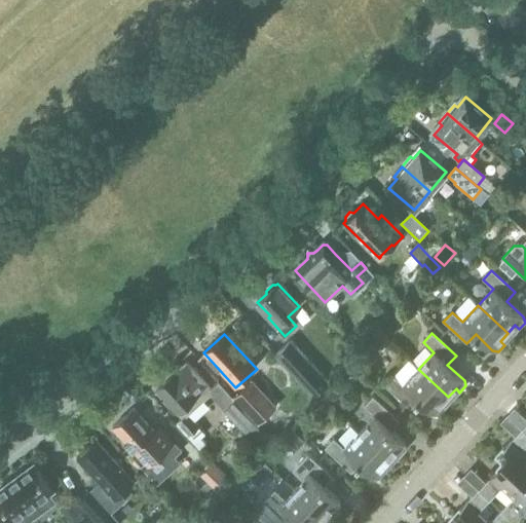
[(328,384),(290,342),(275,356),(313,397),(328,384)]
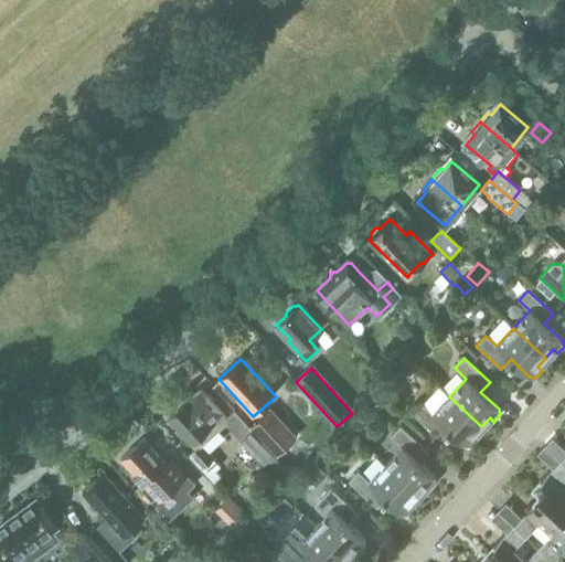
[(179,410),(169,420),(192,444),(198,451),(191,456),(189,458),(201,472),(214,486),(221,479),(215,474),(221,469),(215,463),(213,460),(202,447),(226,425),(228,423),(225,421),(200,392),(191,400),(190,399),(188,402),(185,400),(177,407),(179,410)]
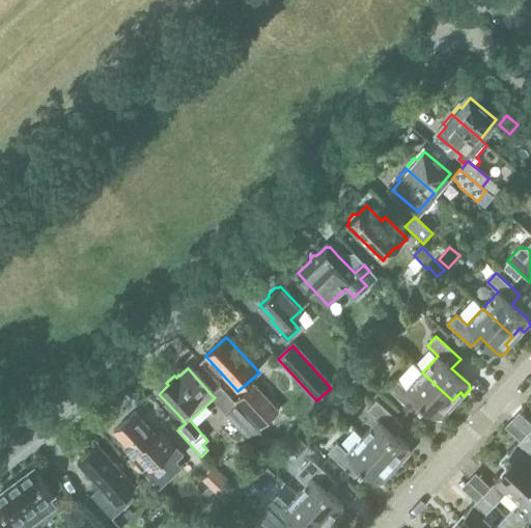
[(452,400),(422,372),(407,389),(396,379),(388,388),(412,411),(420,401),(437,417),(443,419),(449,412),(445,409),(452,400)]
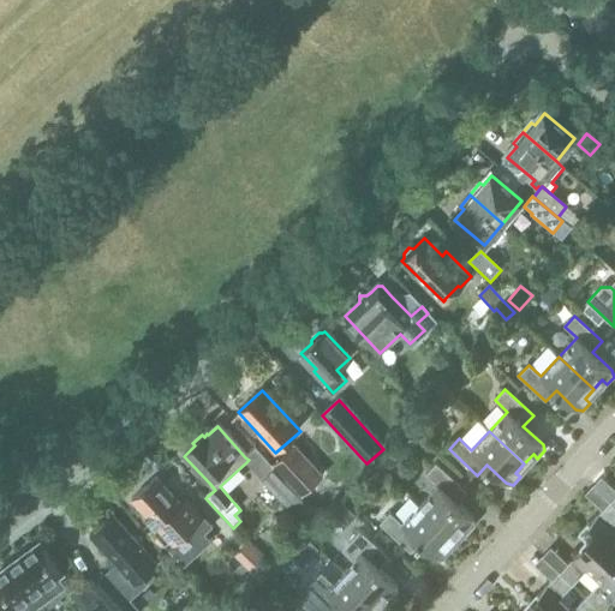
[(294,445),(273,466),(303,498),(324,478),(294,445)]
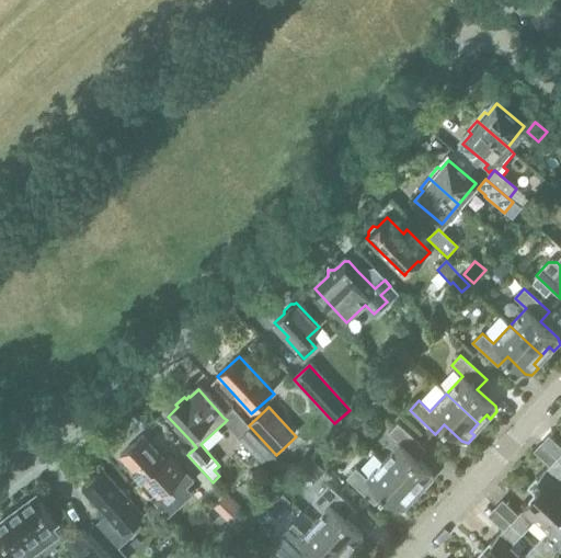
[(382,460),(415,491),(423,482),(427,487),(434,479),(432,474),(414,457),(423,447),(398,423),(388,433),(399,444),(382,460)]
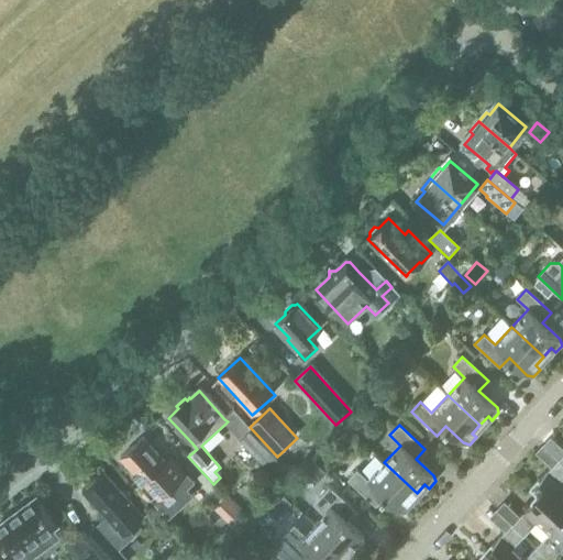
[(250,430),(240,440),(265,467),(274,476),(284,487),(294,478),(284,468),(250,430)]
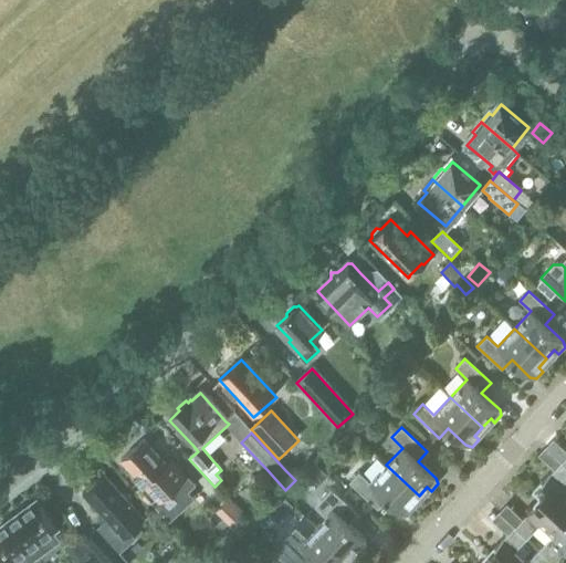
[(142,441),(121,461),(130,471),(129,478),(142,491),(147,490),(155,498),(155,503),(165,514),(173,513),(188,499),(190,491),(186,487),(191,482),(169,458),(164,464),(142,441)]
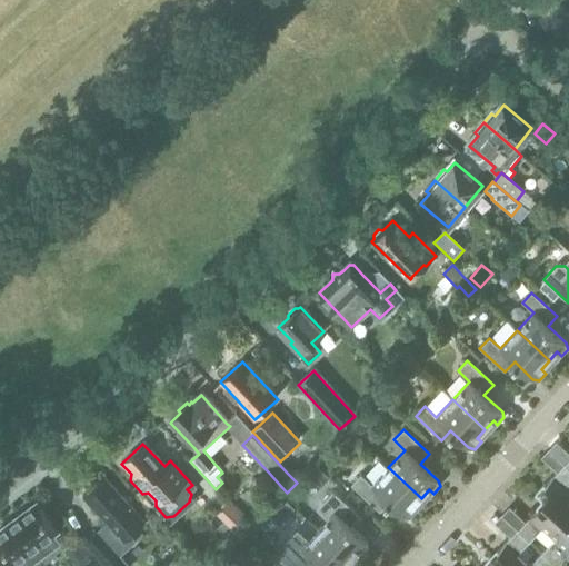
[(568,524),(568,495),(563,490),(568,485),(568,468),(566,465),(537,496),(545,503),(546,502),(568,524)]
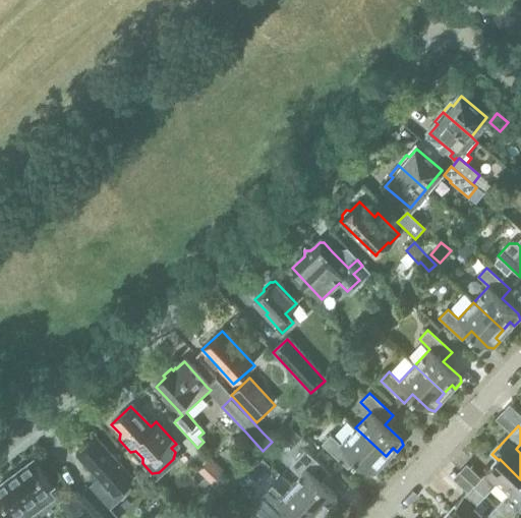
[(386,456),(355,427),(340,445),(330,435),(322,444),(345,466),(353,457),(369,472),(375,473),(382,467),(378,464),(386,456)]
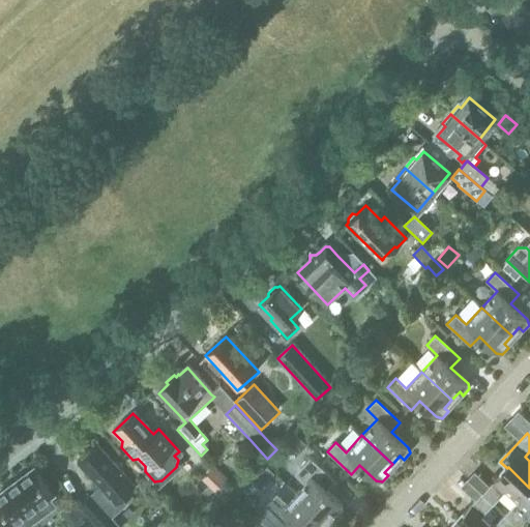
[(97,443),(78,462),(99,487),(79,505),(97,526),(119,526),(111,517),(125,503),(120,498),(135,485),(97,443)]
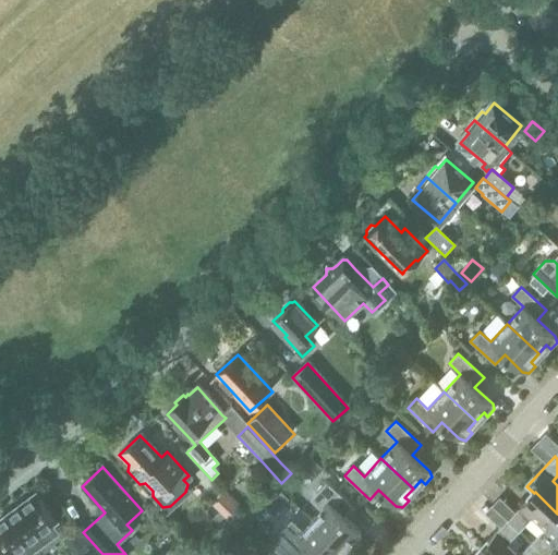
[(322,509),(312,520),(343,550),(351,542),(355,545),(362,539),(360,532),(342,516),(351,506),(326,483),(315,495),(315,504),(322,509)]
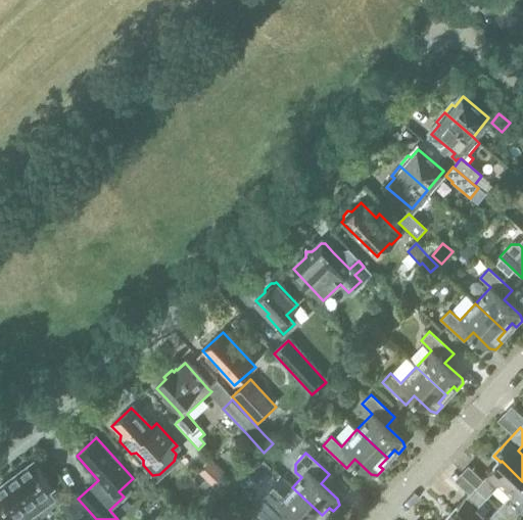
[(487,499),(498,486),(511,498),(498,510),(509,519),(514,519),(522,509),(522,481),(502,461),(501,462),(476,488),(487,499)]
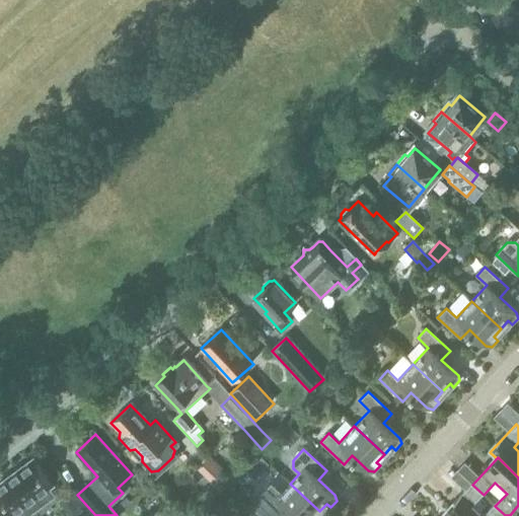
[(198,469),(205,476),(220,492),(231,481),(216,465),(209,458),(198,469)]
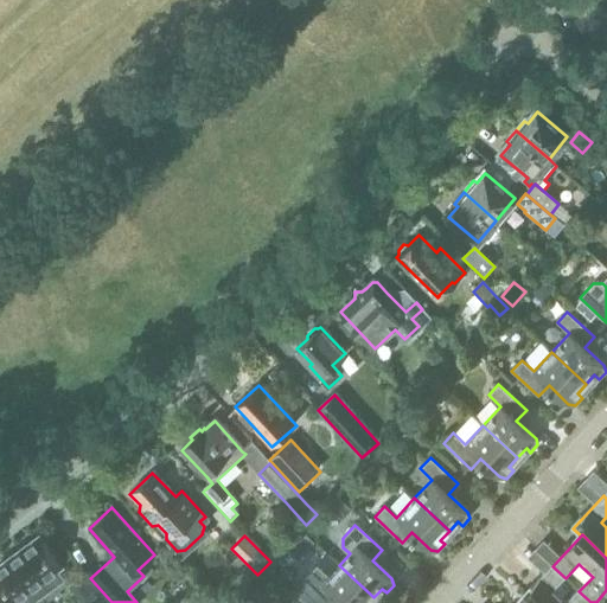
[(61,568),(39,539),(0,566),(0,581),(2,584),(0,585),(0,602),(8,602),(13,598),(14,601),(18,598),(21,602),(31,602),(64,579),(57,570),(61,568)]
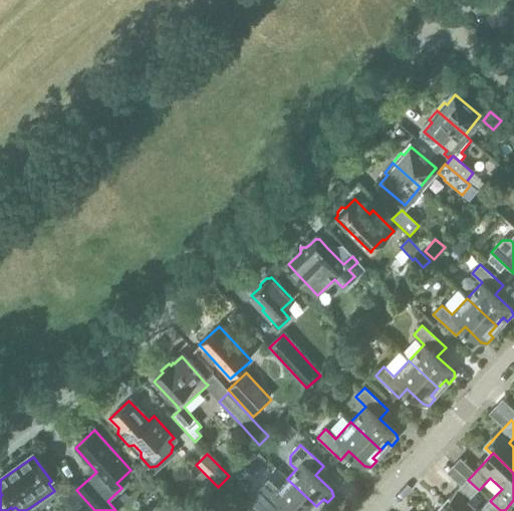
[(311,510),(316,506),(287,479),(278,489),(272,483),(264,483),(253,495),(271,510),(281,510),(285,507),(288,510),(311,510)]
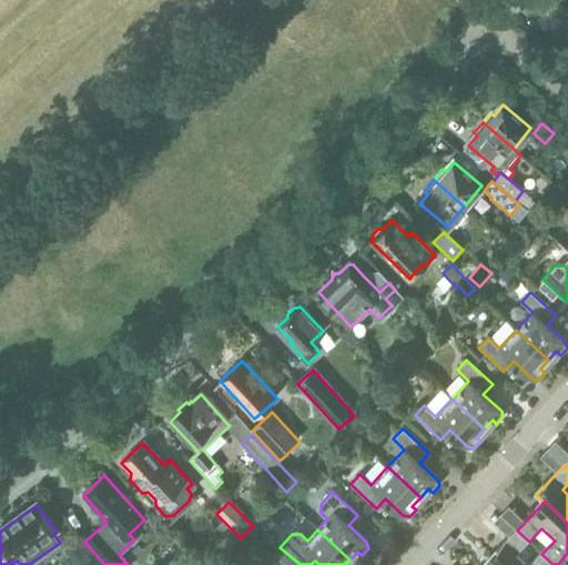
[(553,564),(541,554),(533,564),(525,564),(516,556),(529,542),(517,531),(489,560),(495,564),(553,564)]
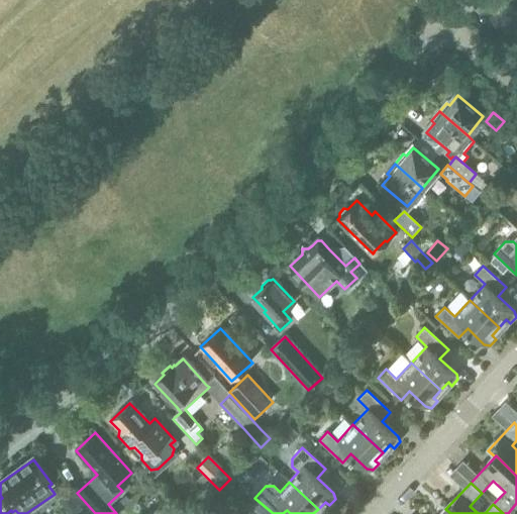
[(58,501),(68,513),(74,513),(83,507),(71,491),(58,501)]
